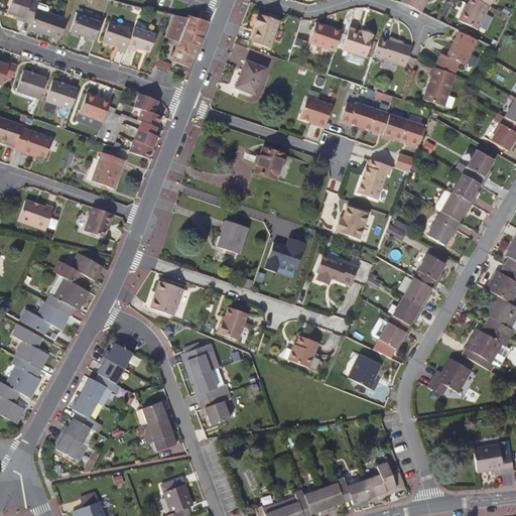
[(36,9),(38,1),(34,0),(10,0),(7,14),(16,17),(24,20),(23,22),(30,25),(36,9)]
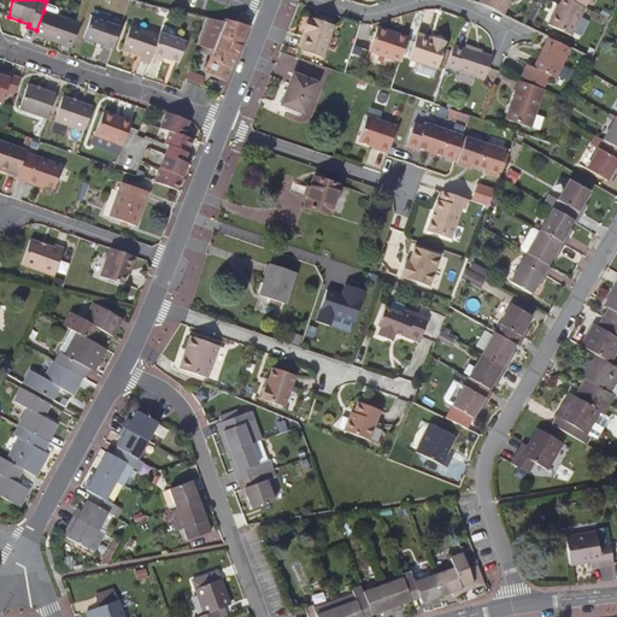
[(481,0),(480,4),(504,16),(509,7),(506,6),(509,0),(481,0)]
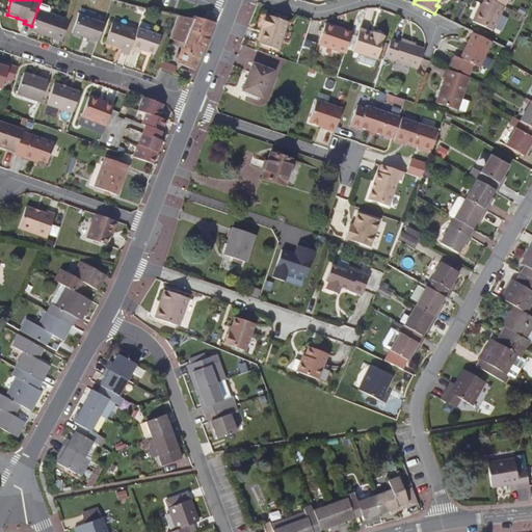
[(504,6),(491,0),(484,0),(480,9),(479,8),(473,21),(493,30),(504,6)]
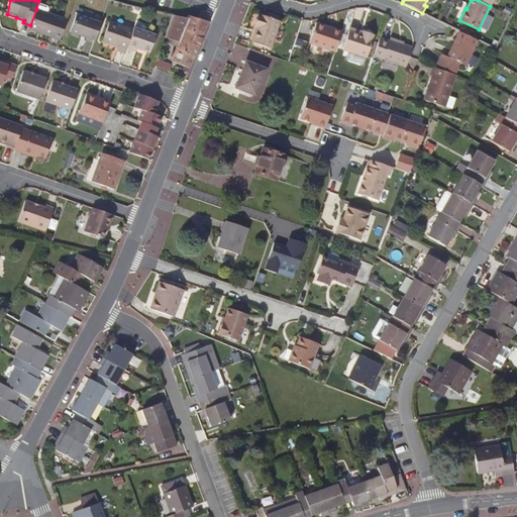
[(36,9),(30,25),(29,29),(60,41),(67,19),(36,9)]
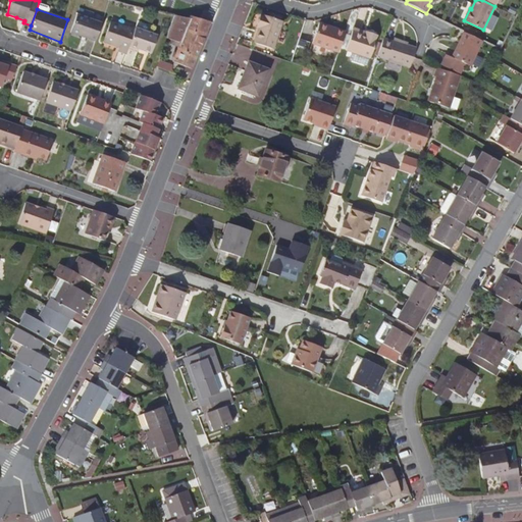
[(259,24),(257,30),(253,43),(273,50),(282,21),(260,13),(256,23),(259,24)]
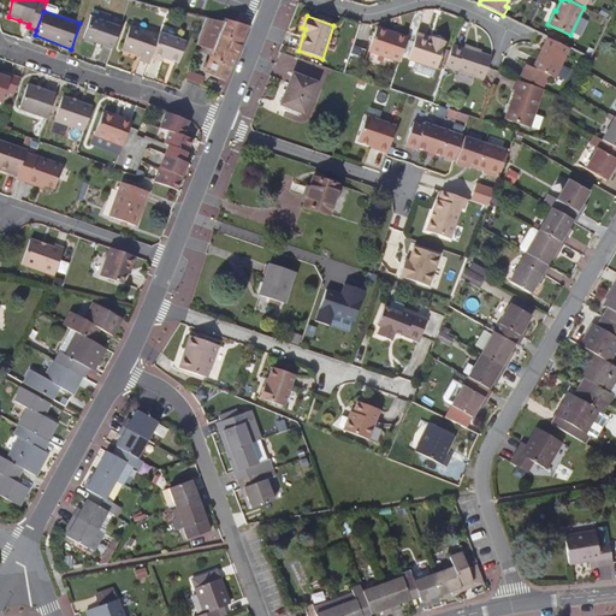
[(112,49),(120,28),(90,17),(83,39),(112,49)]
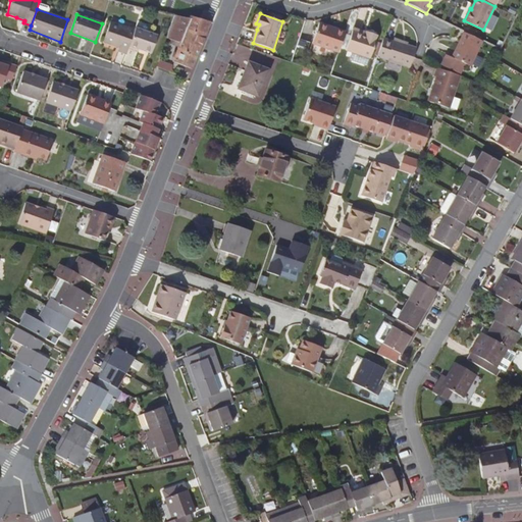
[(211,23),(211,22),(191,16),(190,18),(175,15),(174,16),(165,39),(179,43),(172,61),(192,69),(202,46),(211,23)]
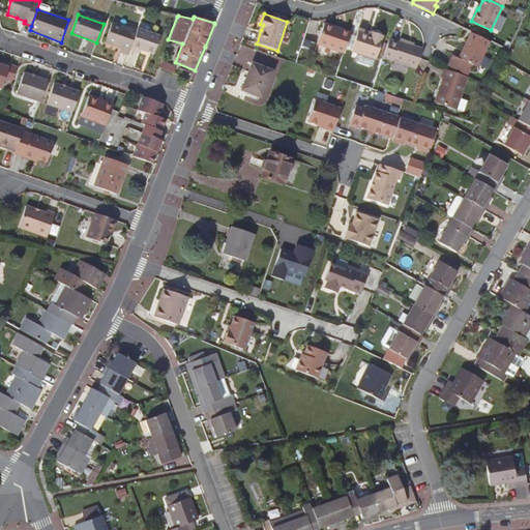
[(130,48),(136,32),(111,24),(105,43),(120,50),(119,53),(127,55),(130,48)]
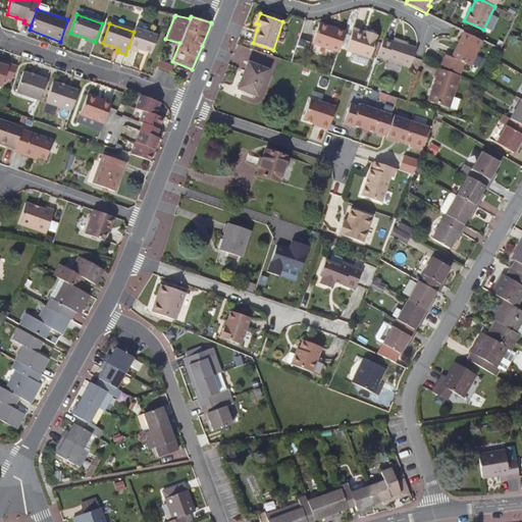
[(337,53),(344,35),(328,30),(329,27),(318,23),(312,44),(337,53)]
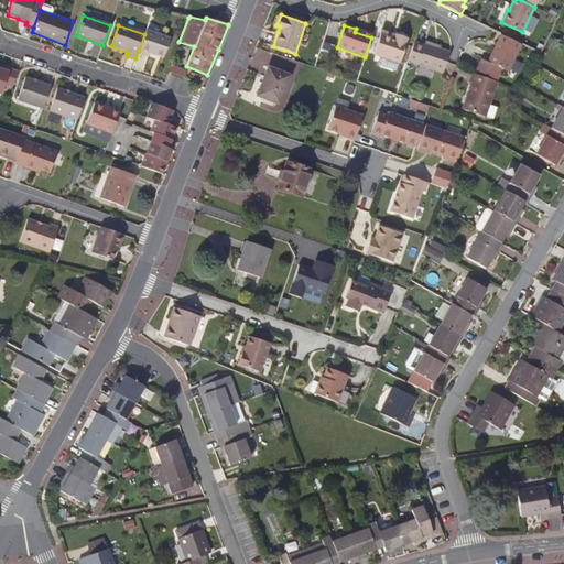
[(147,30),(144,34),(139,51),(163,58),(170,39),(147,30)]
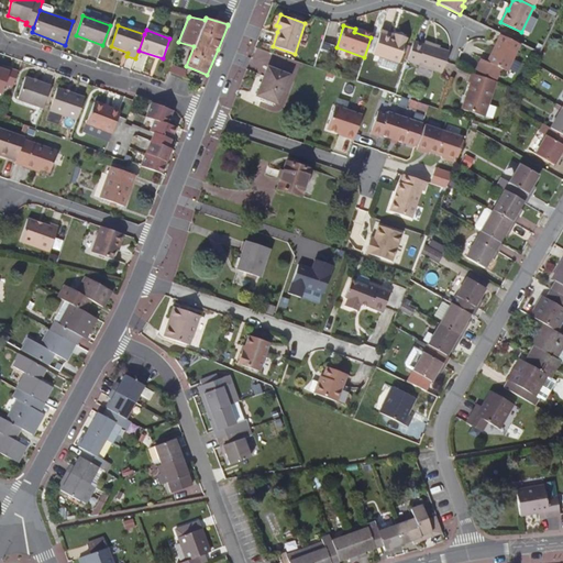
[(396,34),(395,35),(394,39),(389,37),(390,35),(381,33),(373,54),(379,57),(399,64),(407,42),(406,41),(407,37),(396,34)]
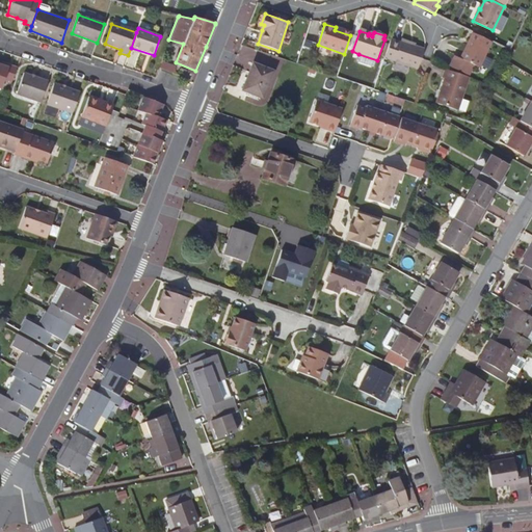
[(490,43),(472,33),(459,58),(479,68),(490,43)]
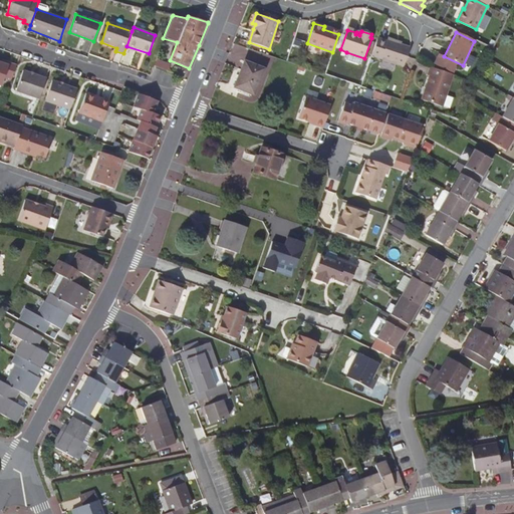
[(404,67),(407,56),(410,47),(386,39),(384,42),(376,39),(371,55),(404,67)]
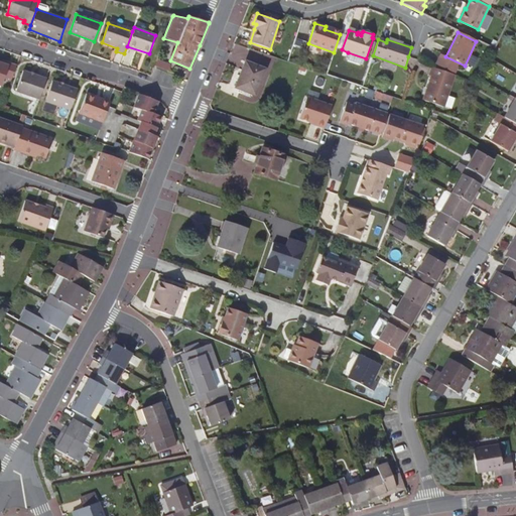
[(254,96),(265,70),(245,61),(234,88),(254,96)]
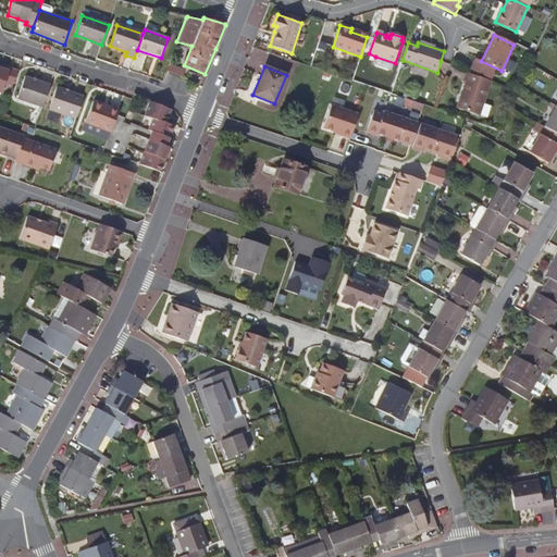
[(12,86),(17,72),(10,69),(9,71),(1,69),(0,67),(0,93),(0,94),(4,84),(12,86)]
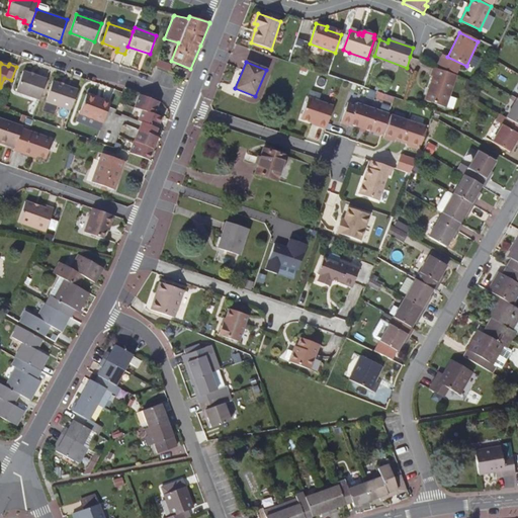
[(457,75),(433,67),(430,76),(432,77),(424,99),(446,107),(457,75)]
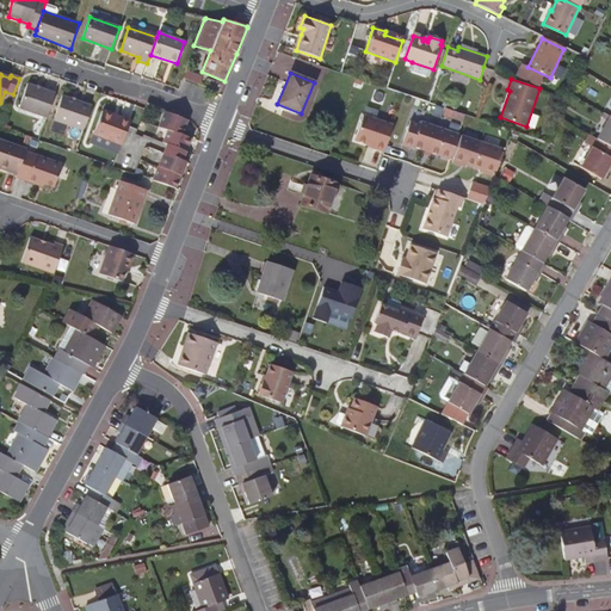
[(45,118),(55,93),(28,84),(18,109),(45,118)]
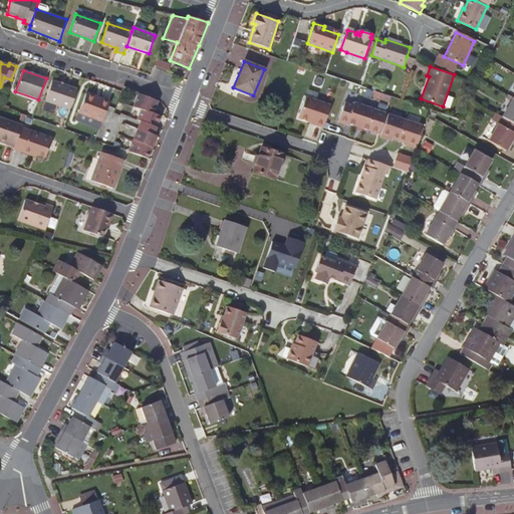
[(69,110),(77,89),(51,80),(44,100),(69,110)]
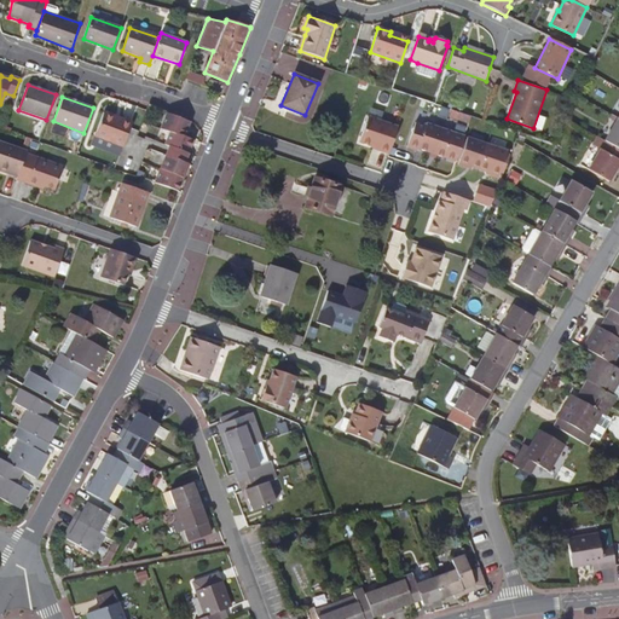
[(190,122),(167,114),(161,128),(169,132),(165,145),(168,146),(155,183),(178,192),(189,165),(185,163),(192,142),(184,138),(186,132),(190,122)]
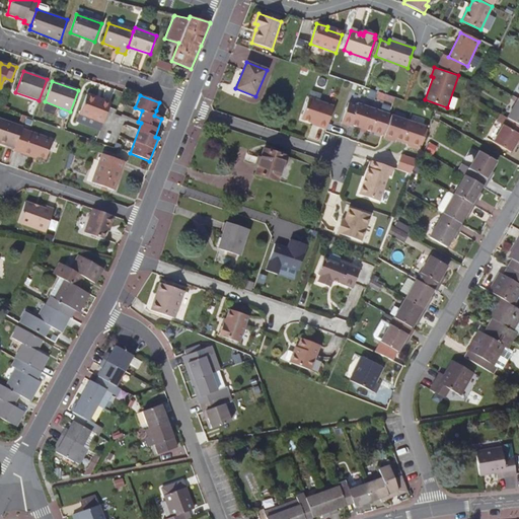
[(455,108),(458,97),(451,95),(449,106),(455,108)]
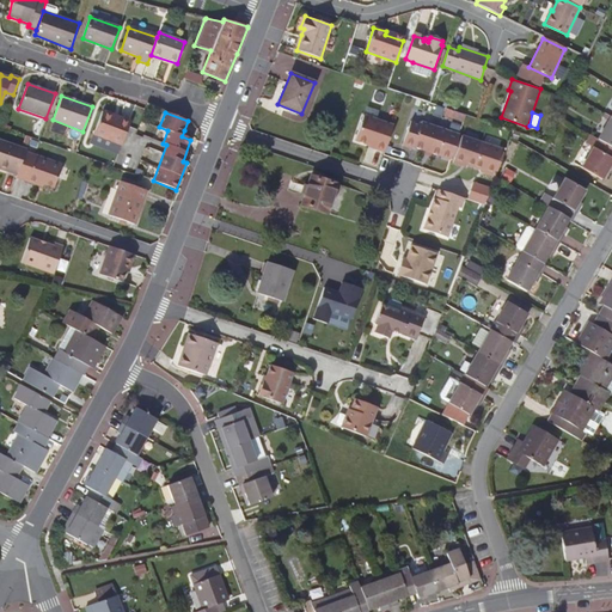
[(121,145),(128,128),(130,122),(121,118),(120,121),(102,114),(93,135),(121,145)]
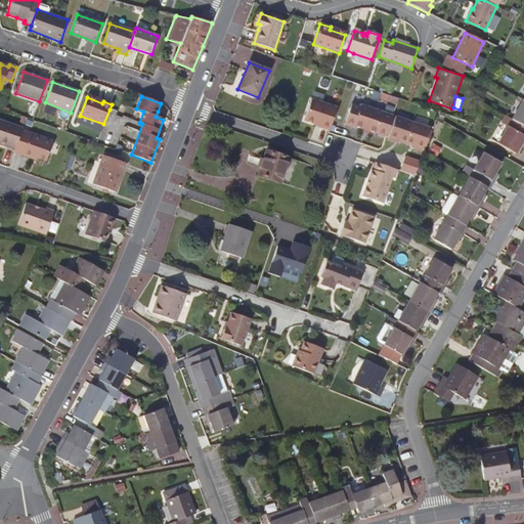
[(329,131),(337,107),(311,98),(304,121),(319,126),(319,128),(329,131)]
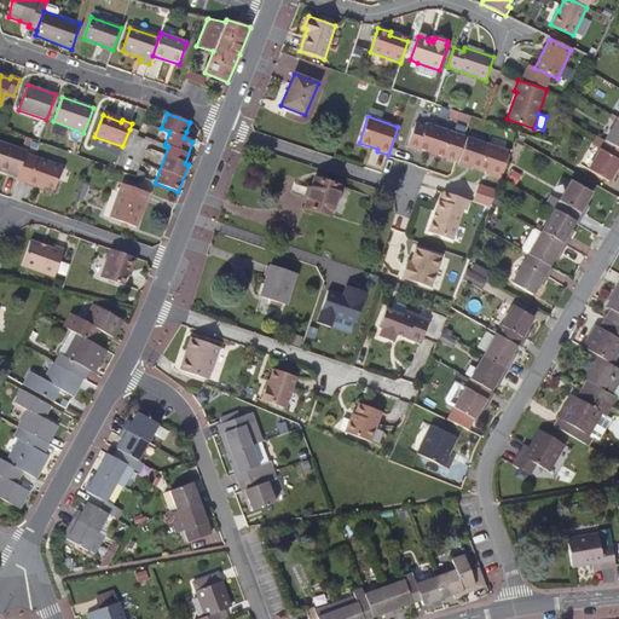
[(605,142),(618,150),(618,119),(605,142)]
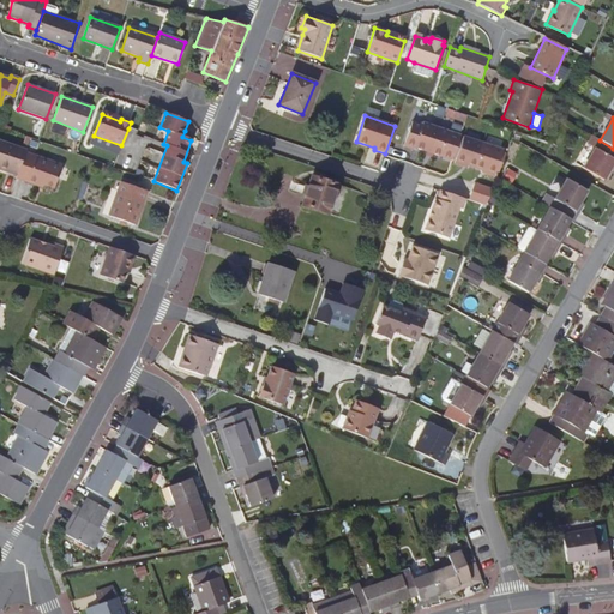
[(440,156),(449,131),(423,122),(422,125),(411,121),(404,146),(414,150),(415,148),(427,152),(426,155),(432,156),(433,154),(440,156)]
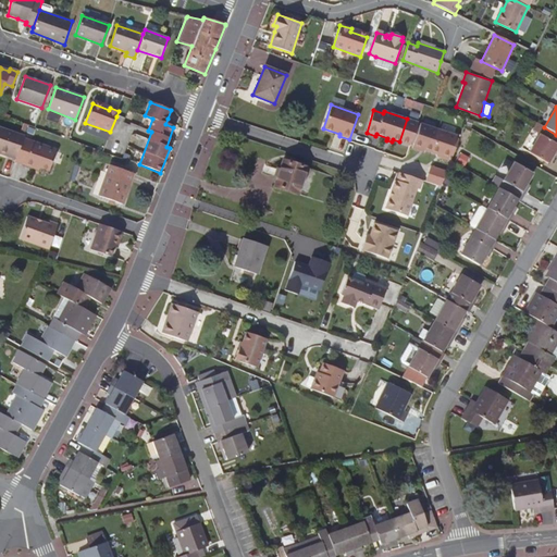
[(438,130),(420,123),(419,126),(417,125),(411,143),(413,143),(412,148),(420,150),(421,148),(431,151),(438,130)]
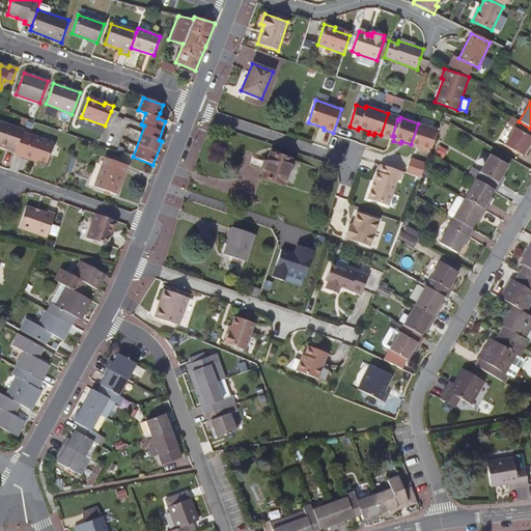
[(530,129),(519,121),(512,118),(508,126),(514,129),(505,146),(522,156),(528,146),(530,140),(530,129)]
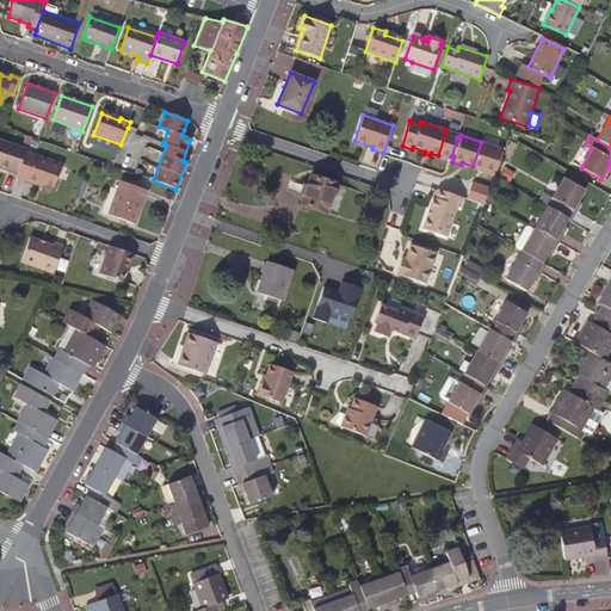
[(0,168),(16,174),(23,153),(24,150),(0,142),(0,168)]
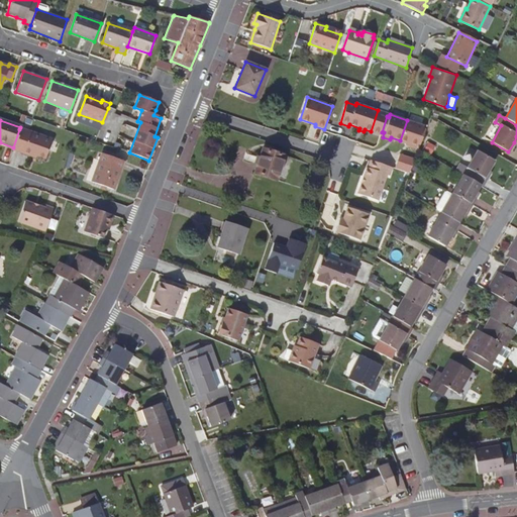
[(423,126),(407,120),(400,140),(409,143),(408,145),(416,148),(417,143),(420,145),(426,129),(423,128),(423,126)]
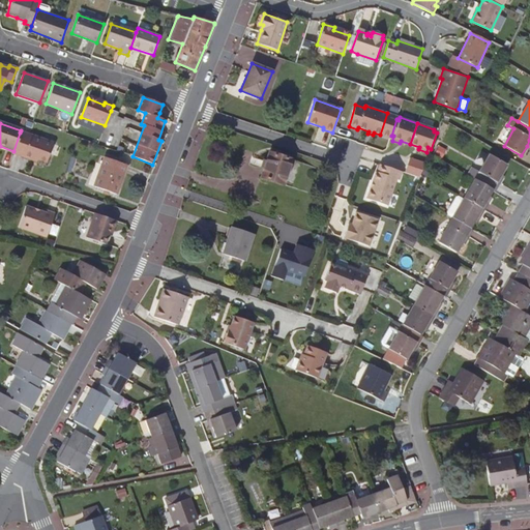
[(13,151),(12,154),(28,160),(30,157),(34,159),(46,164),(53,144),(20,133),(13,151)]
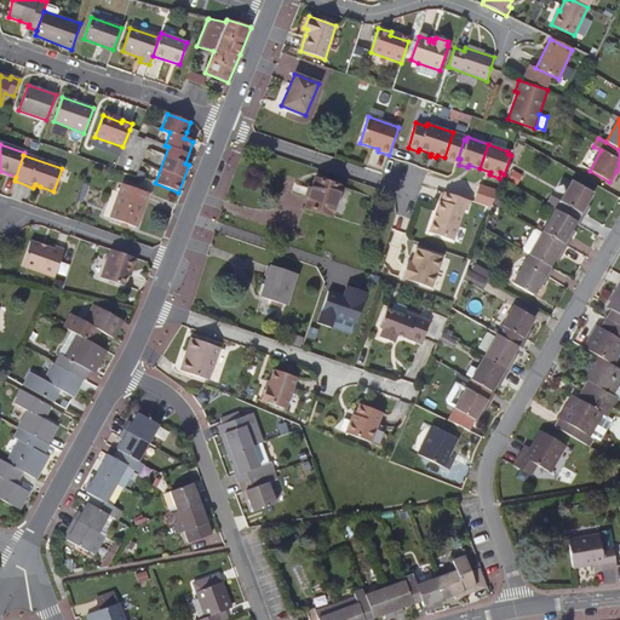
[(332,217),(342,187),(314,178),(304,208),(332,217)]
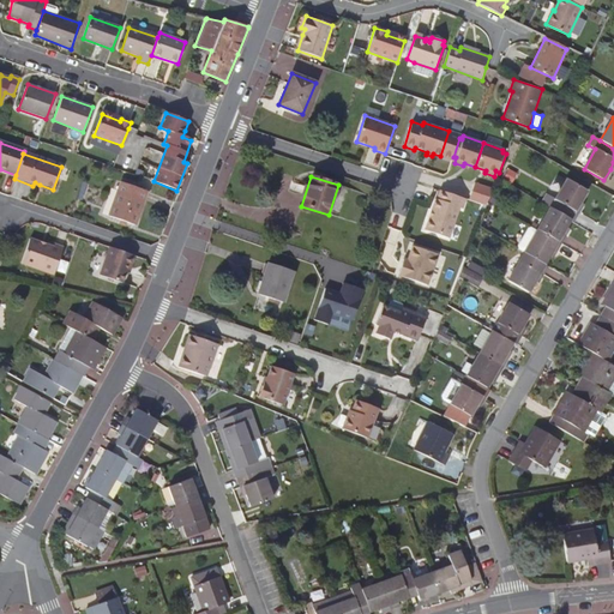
[(541,202),(551,208),(570,220),(573,221),(578,212),(575,210),(579,203),(587,191),(566,180),(555,199),(546,193),(541,202)]
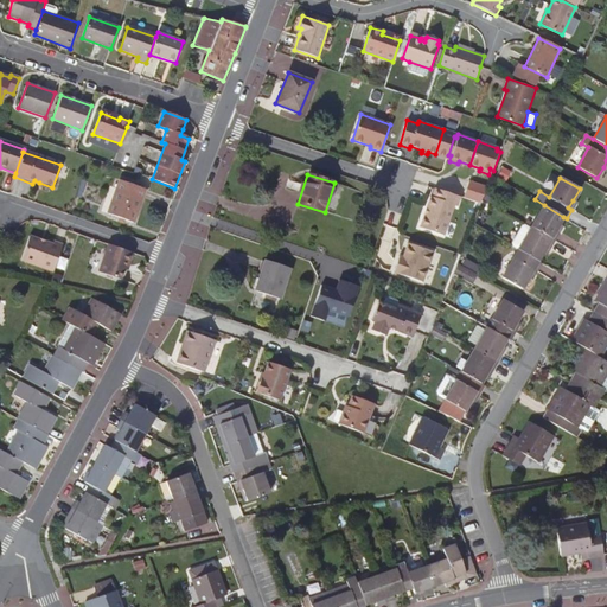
[(134,223),(146,190),(120,180),(108,213),(134,223)]
